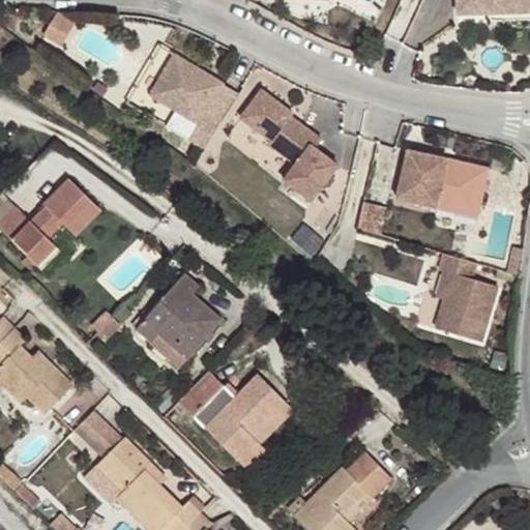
[(452,0),(453,19),(489,18),(489,10),(529,8),(529,0),(452,0)]
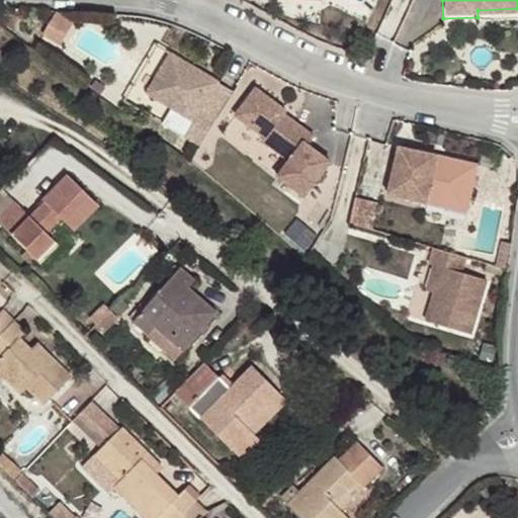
[(517,8),(478,10),(478,17),(517,16),(517,8)]
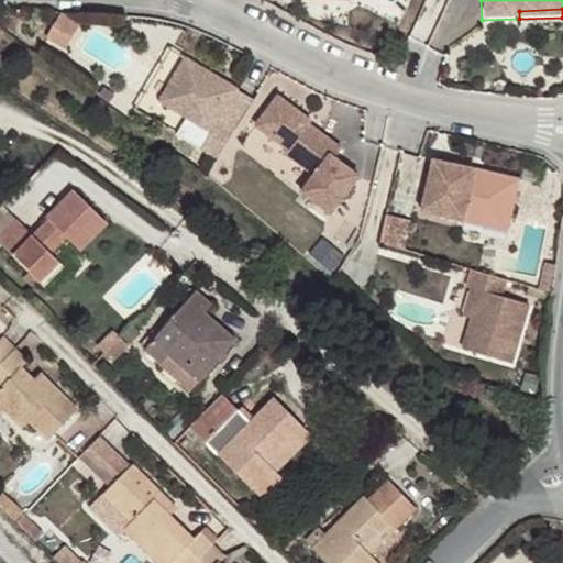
[(65,12),(50,40),(70,51),(85,22),(65,12)]
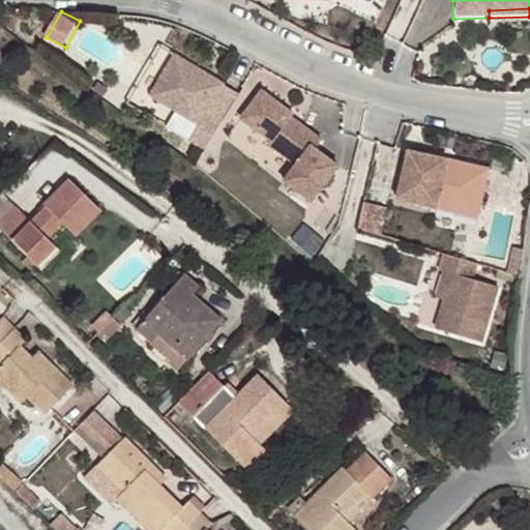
[(201,153),(217,125),(203,116),(221,88),(171,59),(147,99),(196,128),(185,145),(201,153)]
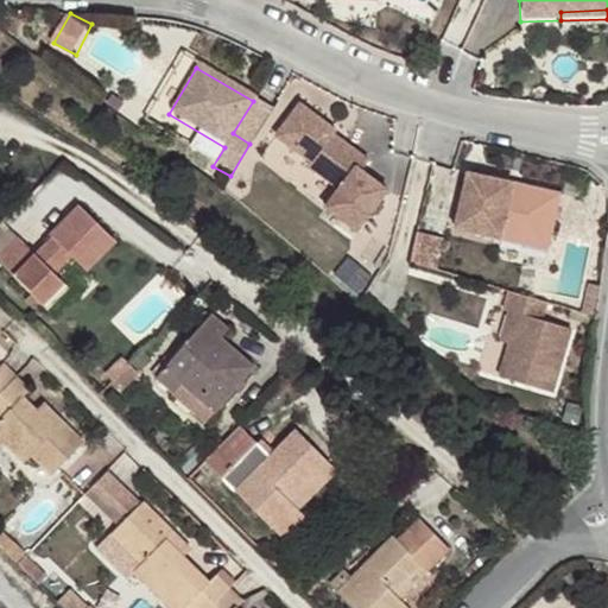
[(333,137),(296,109),(272,140),(309,166),(305,170),(336,192),(322,213),(353,236),(384,196),(358,176),(353,172),(360,163),(330,139),(333,137)]
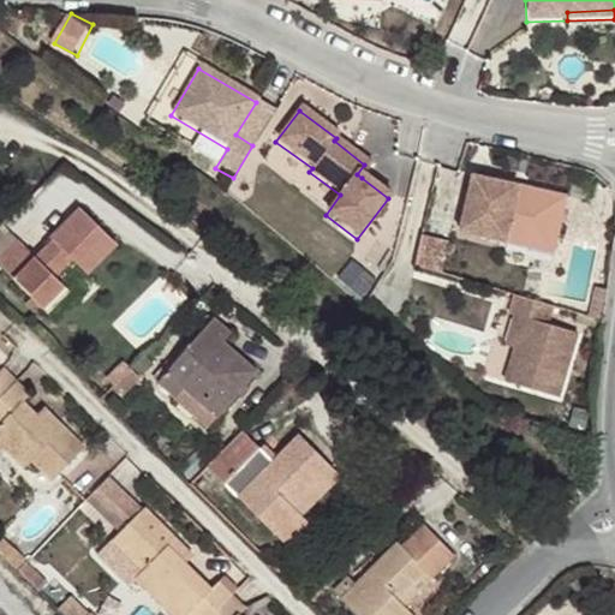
[(369,167),(364,165),(357,174),(362,178),(369,167)]
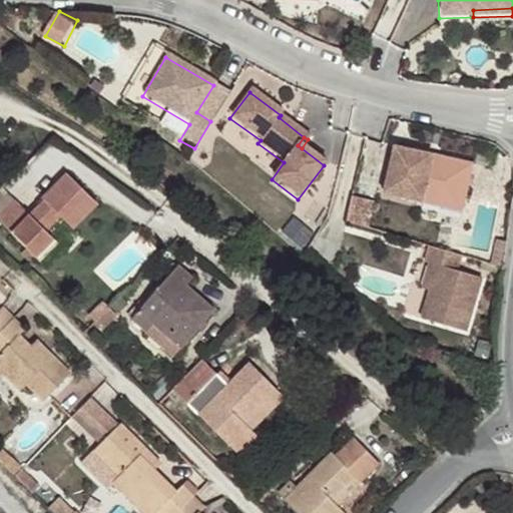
[(429,158),(390,149),(379,195),(457,214),(466,174),(427,165),(429,158)]
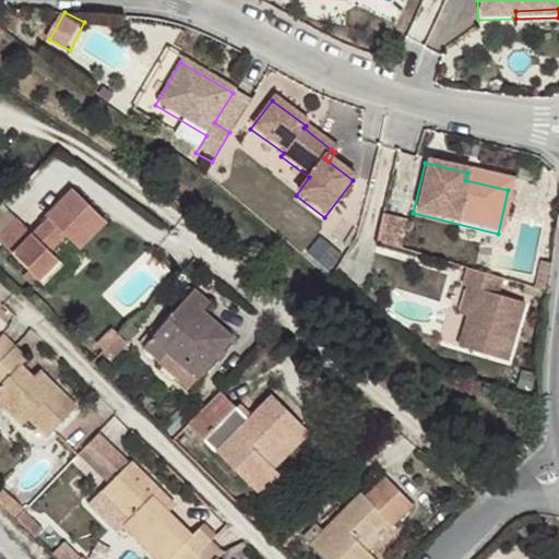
[(510,182),(467,173),(465,180),(508,190),(510,182)]
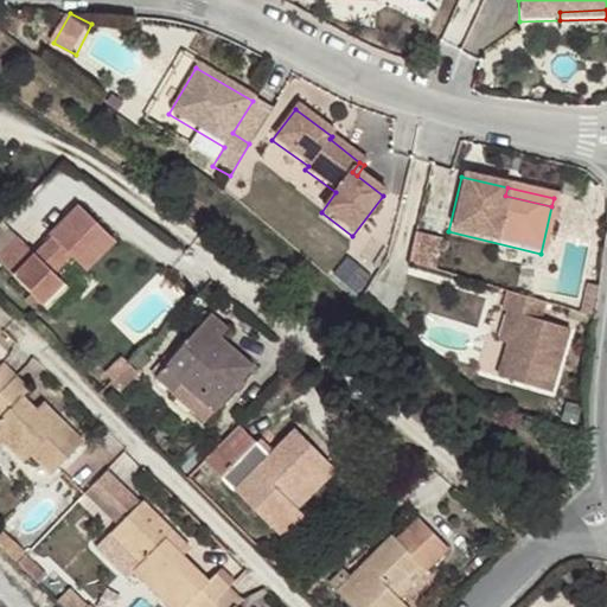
[(88,268),(115,240),(81,205),(52,234),(55,237),(37,254),(20,237),(0,257),(0,259),(48,307),(70,287),(56,273),(72,255),(88,268)]
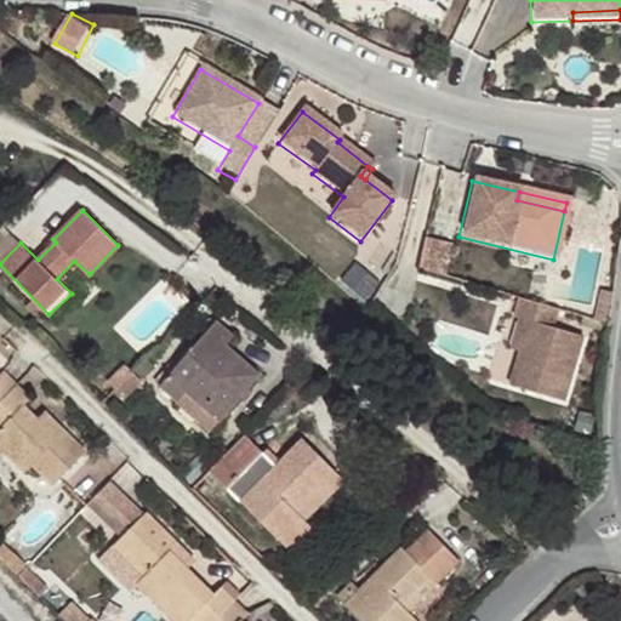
[(604,328),(608,297),(597,294),(588,323),(604,328)]
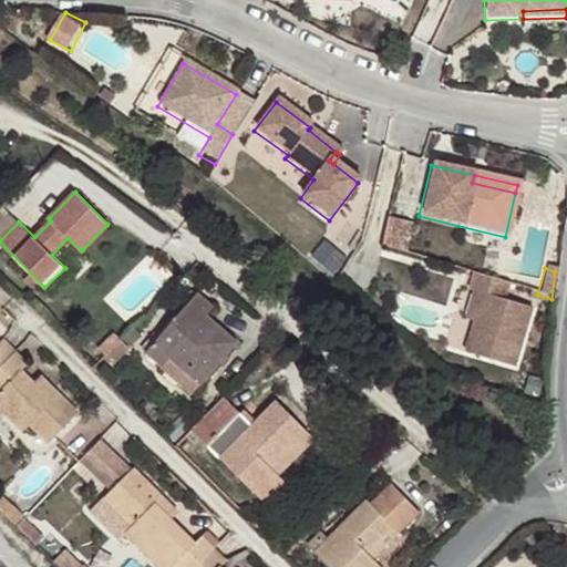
[(501,302),(505,286),(472,276),(466,294),(471,295),(478,297),(471,325),(462,356),(511,370),(528,311),(501,302)]
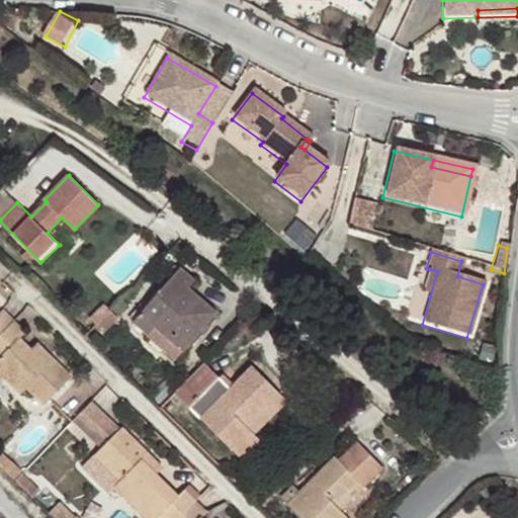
[(202,330),(207,324),(219,311),(191,287),(197,280),(181,267),(136,322),(150,334),(156,327),(184,350),(202,330)]
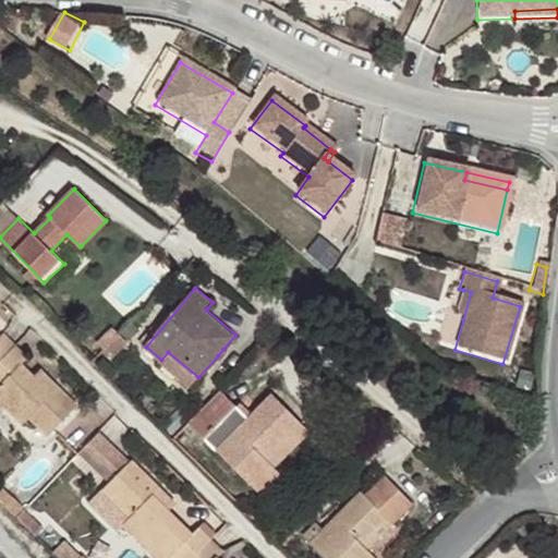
[(456,317),(463,319),(471,292),(463,290),(456,317)]
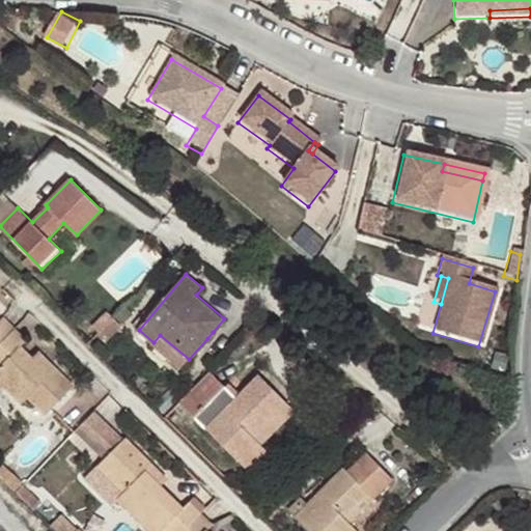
[(0,342),(15,328),(3,317),(0,319),(0,342)]
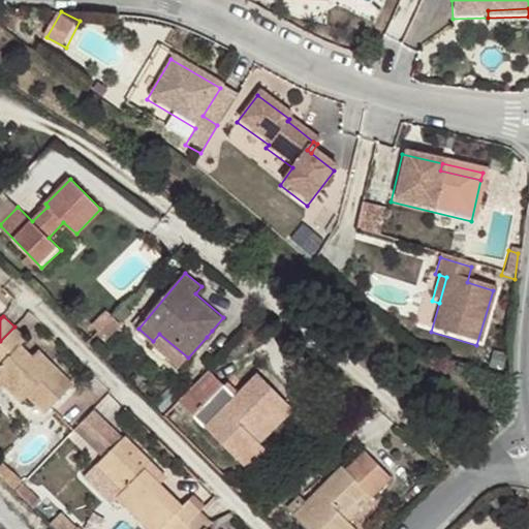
[(14,327),(0,341),(0,381),(3,385),(22,402),(28,396),(45,412),(73,384),(47,359),(40,365),(32,356),(20,345),(26,339),(14,327)]
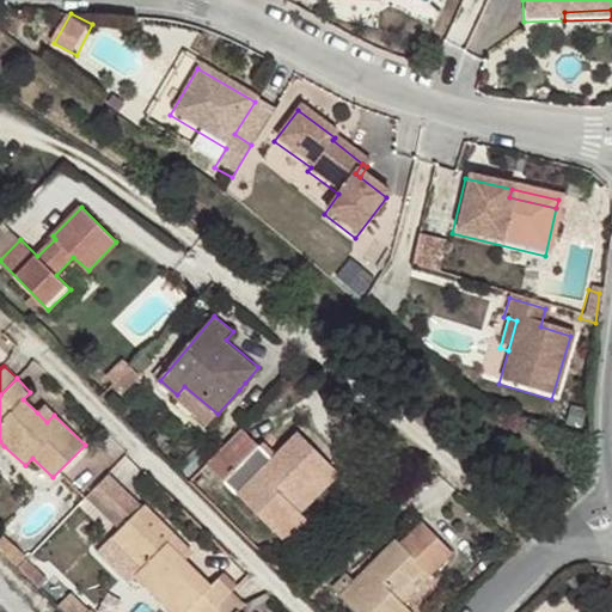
[(250,389),(245,383),(239,390),(245,395),(250,389)]
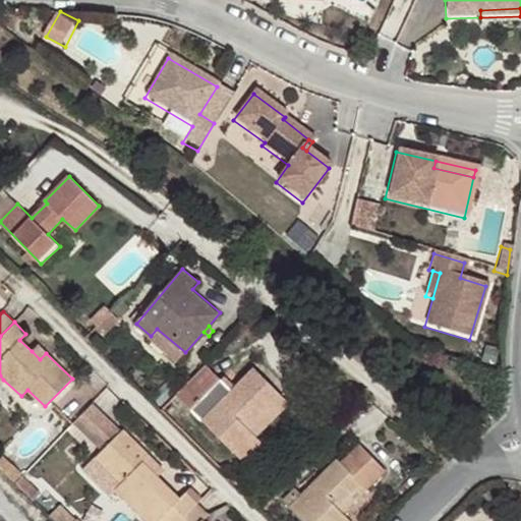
[(38,345),(32,351),(40,359),(46,353),(38,345)]
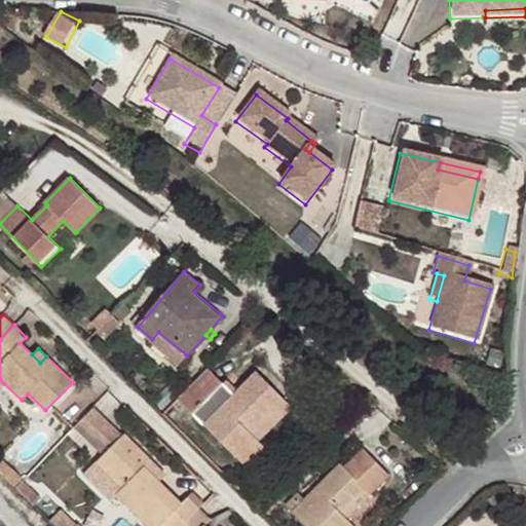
[(224,383),(209,368),(186,390),(200,406),(193,413),(245,464),(263,445),(258,439),(251,433),(284,398),(258,372),(239,389),(235,393),(224,383)]
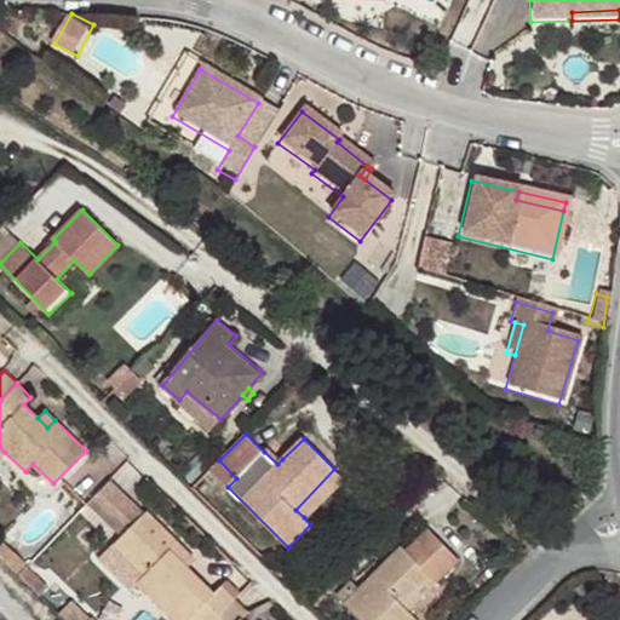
[(269,447),(264,452),(277,464),(282,459),(269,447)]
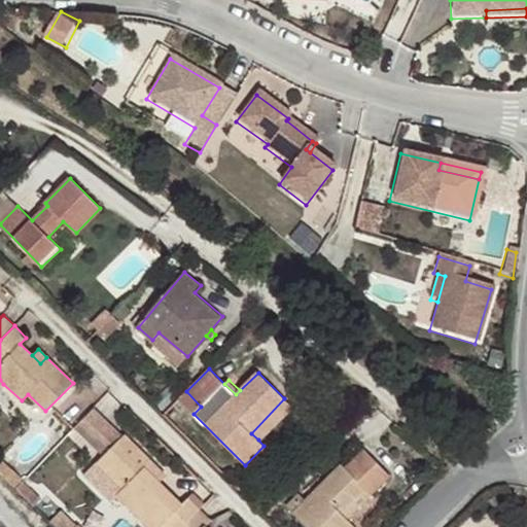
[(186,391),(179,399),(194,414),(201,407),(186,391)]
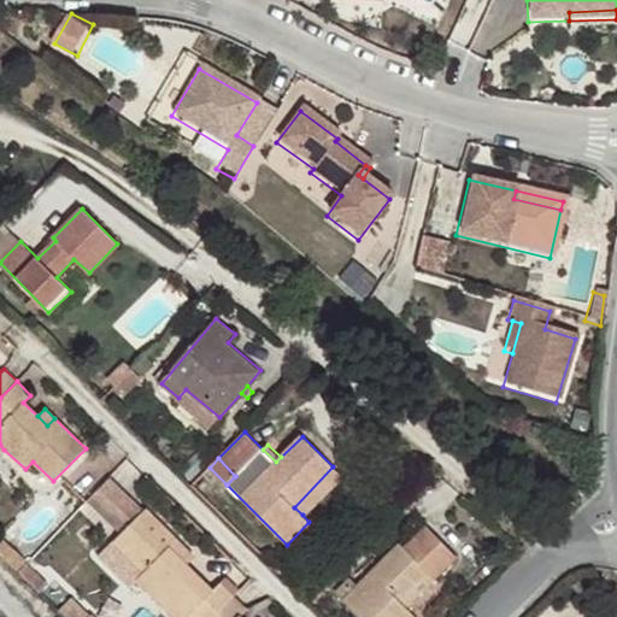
[(294,507),(303,515),(342,476),(333,466),(294,507)]
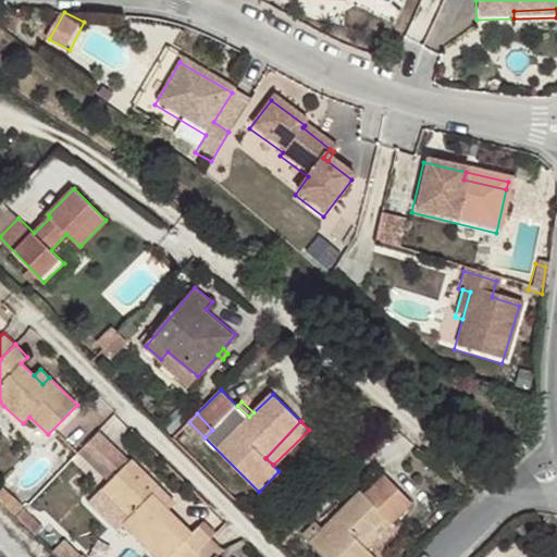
[(109,478),(132,453),(103,426),(81,452),(109,478)]
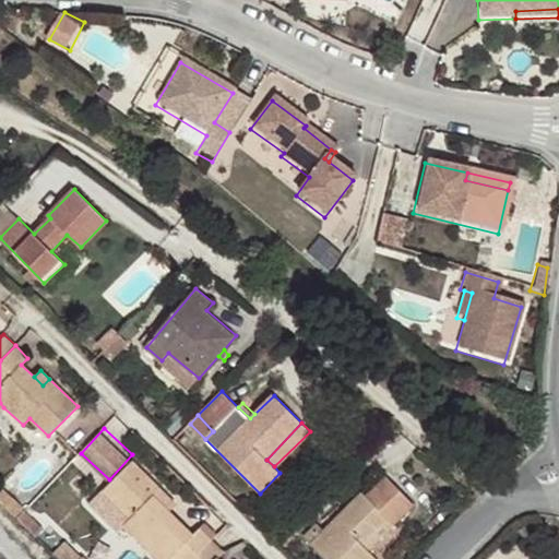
[(161,489),(133,462),(103,491),(131,519),(125,525),(125,526),(158,558),(191,558),(212,539),(200,528),(193,534),(169,511),(154,496),(161,489)]
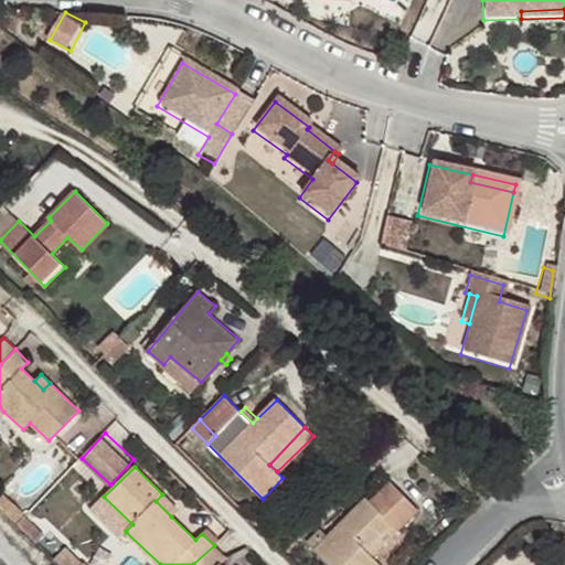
[(393,524),(398,530),(418,510),(391,483),(372,502),(368,498),(315,551),(329,564),(382,564),(373,555),(368,551),(393,524)]
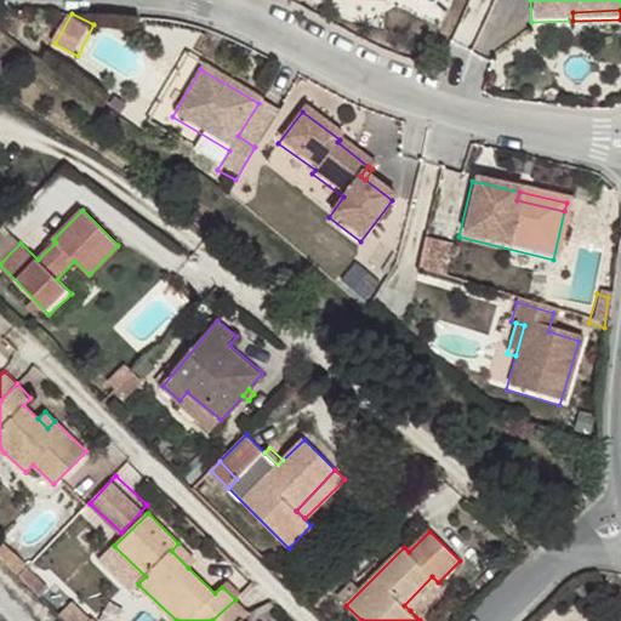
[(3,542),(0,543),(0,556),(20,575),(28,567),(3,542)]
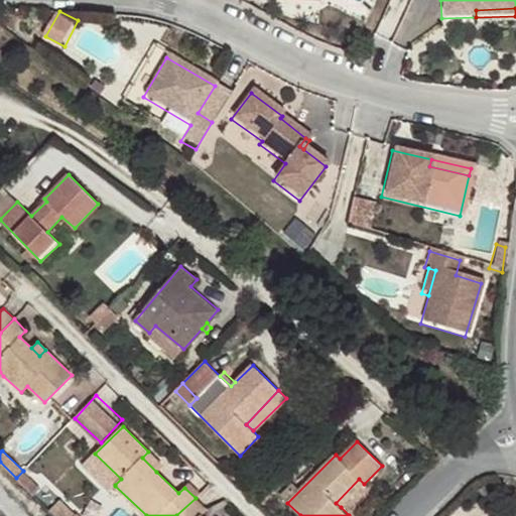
[(142,458),(156,472),(162,466),(148,452),(142,458)]
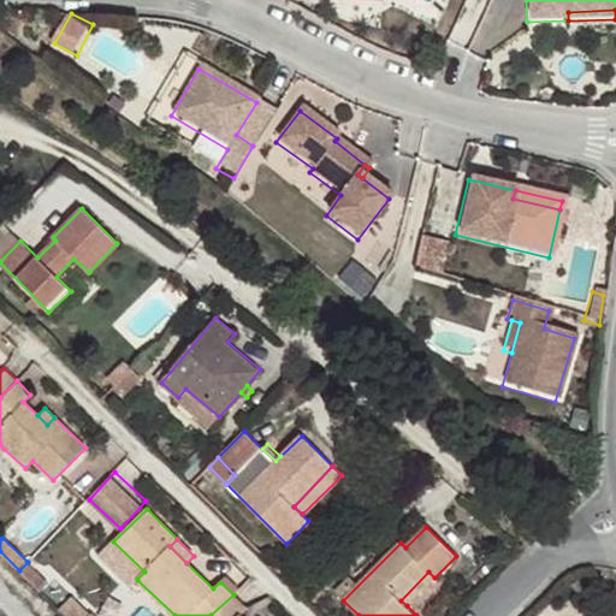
[(144,572),(113,542),(100,556),(131,587),(137,580),(137,579),(144,572)]
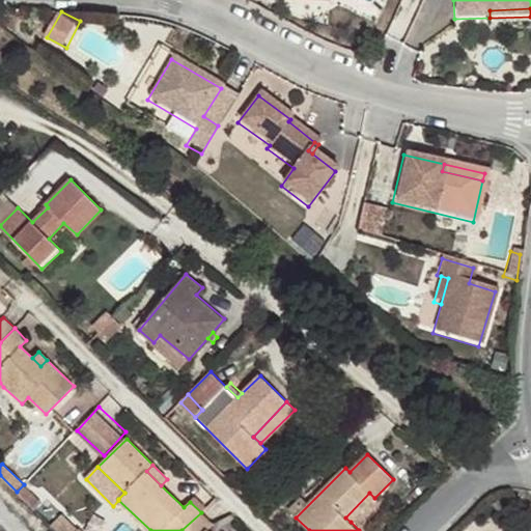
[(17,492),(34,509),(42,502),(24,484),(17,492)]
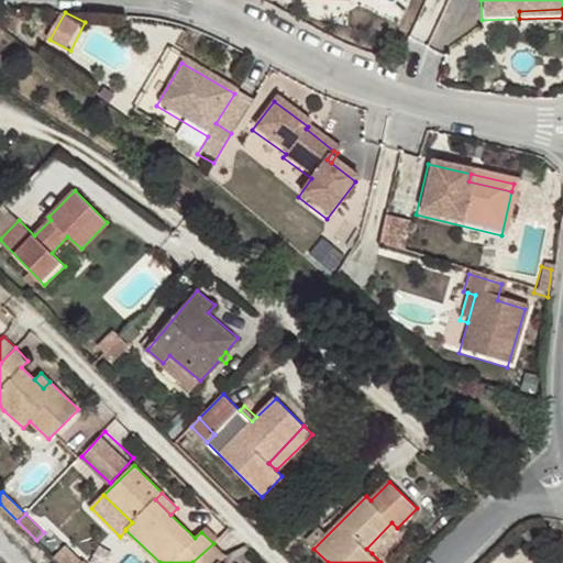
[(372,553),(397,528),(392,522),(366,549),(372,553)]
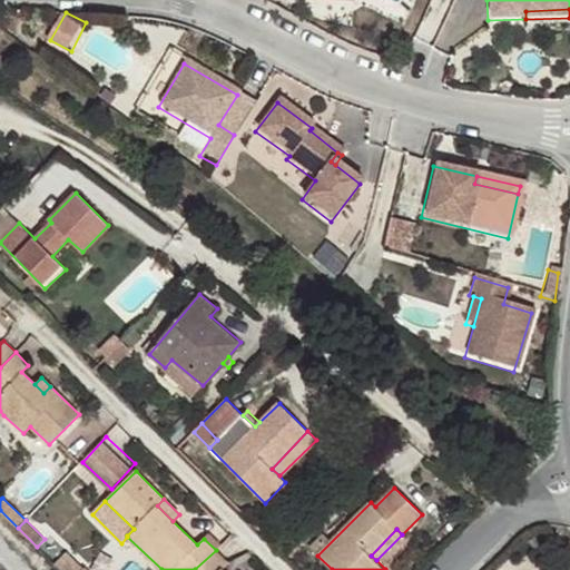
[(216,550),(195,569),(223,569),(229,562),(216,550)]
